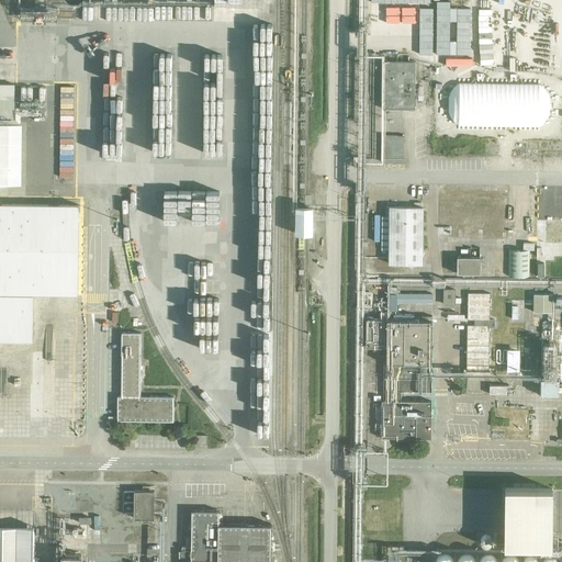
[(45,4),(44,0),(26,0),(27,11),(36,11),(36,7),(44,7),(44,13),(51,13),(49,4),(45,4)]
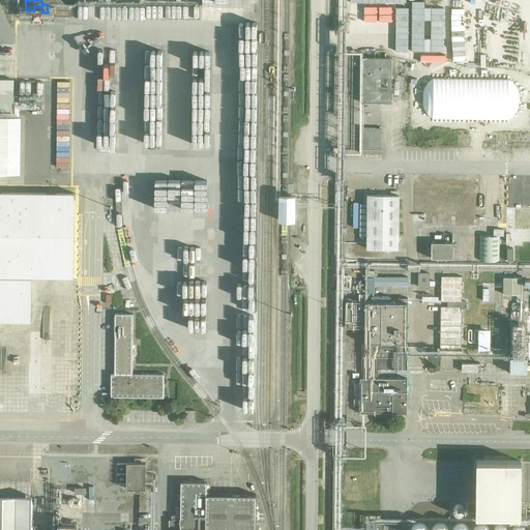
[(222,0),(222,8),(233,9),(233,0),(222,0)]
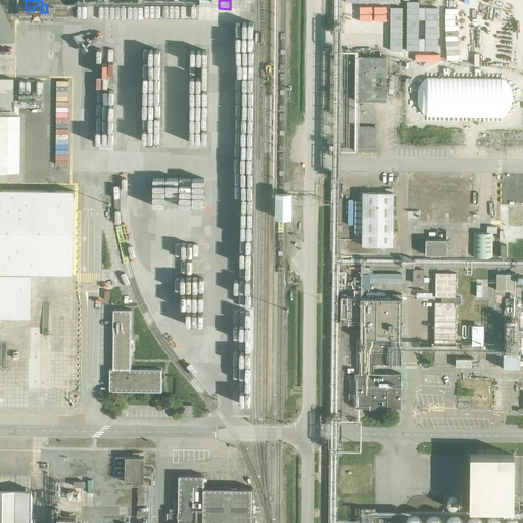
[(105,46),(100,46),(100,58),(107,58),(107,70),(120,70),(119,39),(105,39),(105,46)]
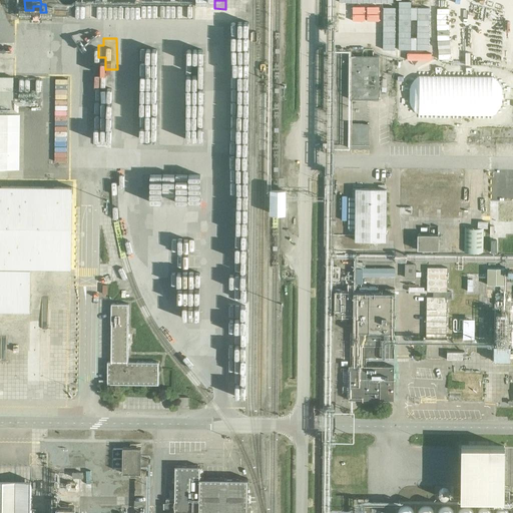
[(147,50),(144,50),(142,125),(148,125),(147,137),(163,137),(166,39),(148,38),(147,50)]
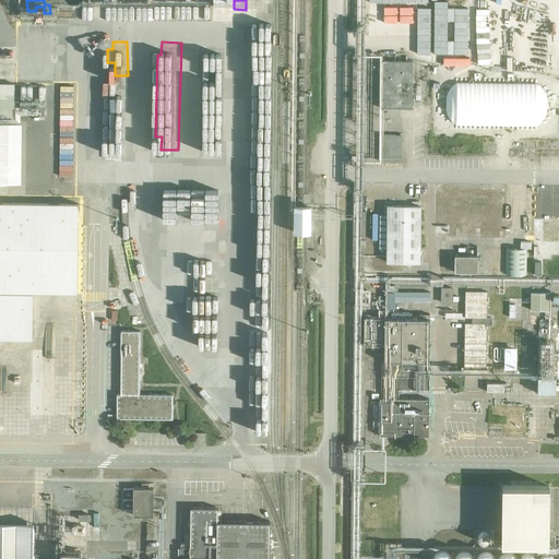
[(207,43),(205,155),(229,156),(230,56),(223,56),(223,43),(207,43)]
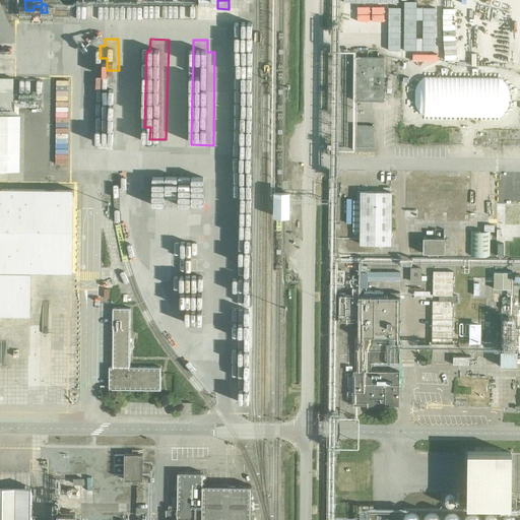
[(383,58),(354,57),(354,101),(383,102),(383,58)]
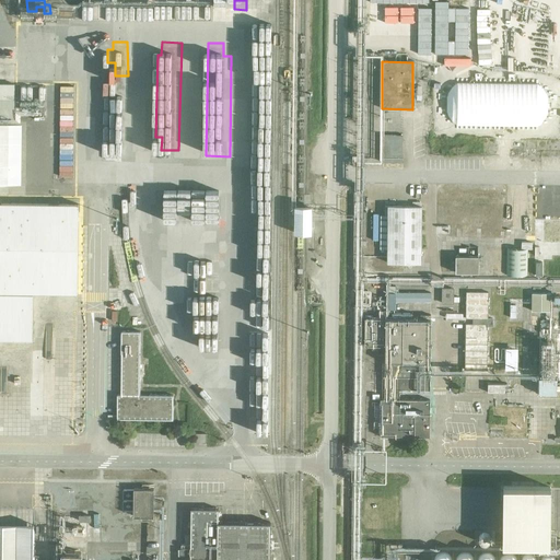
[(0,183),(8,183),(8,123),(0,123),(0,116),(13,116),(13,84),(0,83),(0,183)]
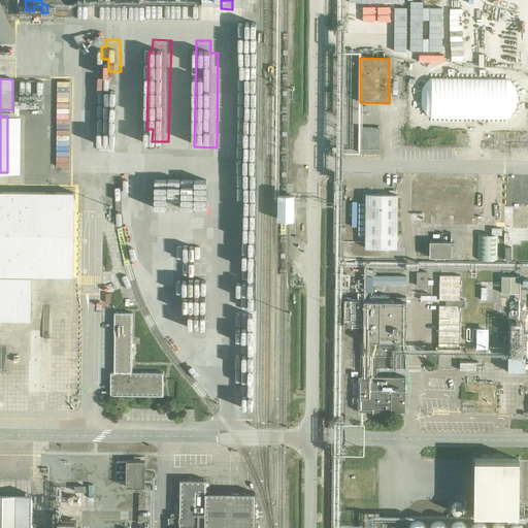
[(118,145),(118,106),(104,106),(104,139),(104,145),(118,145)]
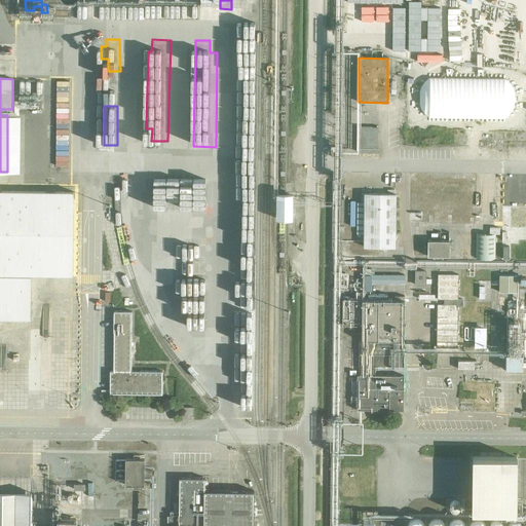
[(377,127),(359,127),(358,153),(377,153),(377,127)]
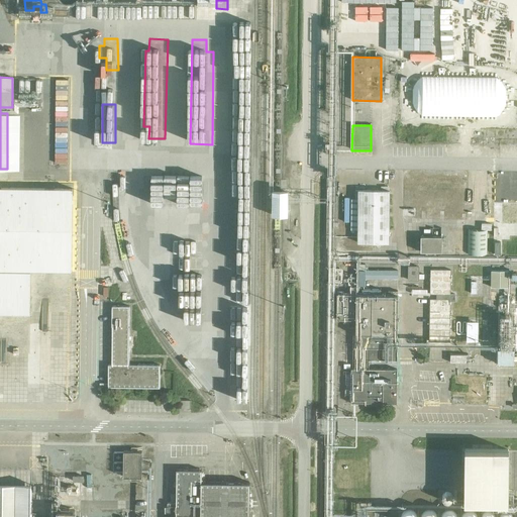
[(140,139),(129,138),(128,151),(140,152),(140,139)]
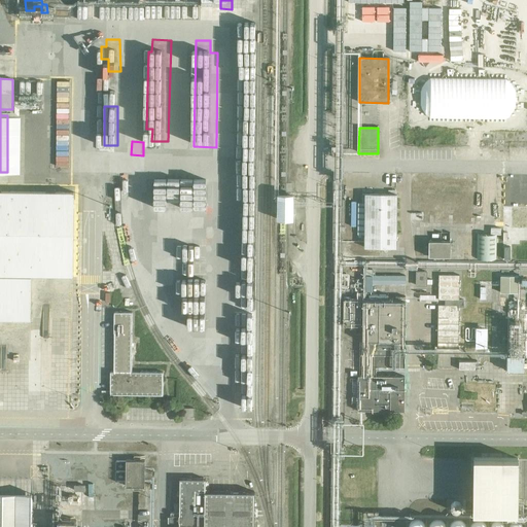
[(161,170),(160,206),(211,206),(211,201),(217,201),(217,177),(203,177),(203,180),(188,180),(188,176),(175,176),(175,170),(161,170)]
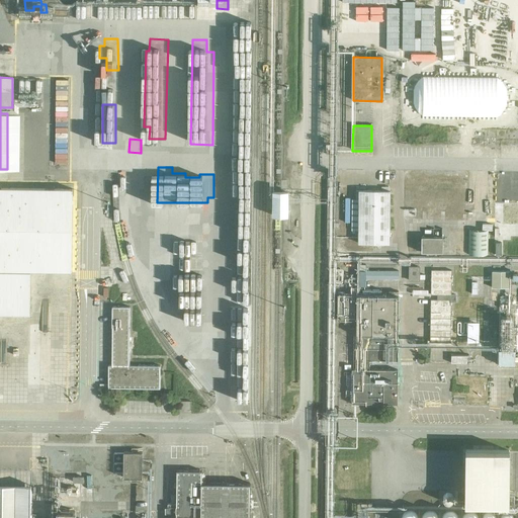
[(0,187),(0,313),(29,314),(30,271),(71,271),(72,189),(0,187)]
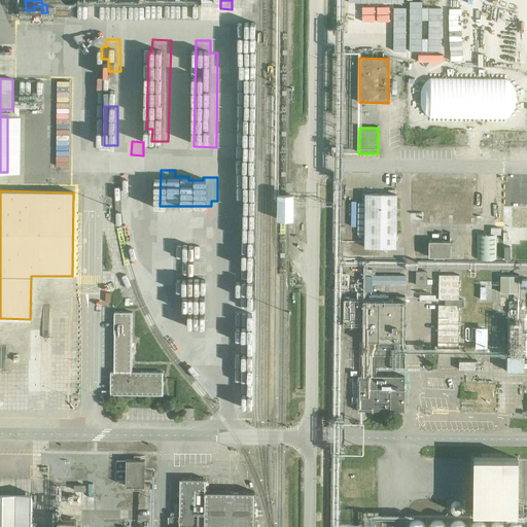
[(364,247),(395,247),(396,194),(361,194),(361,203),(358,203),(357,235),(364,235),(364,247)]
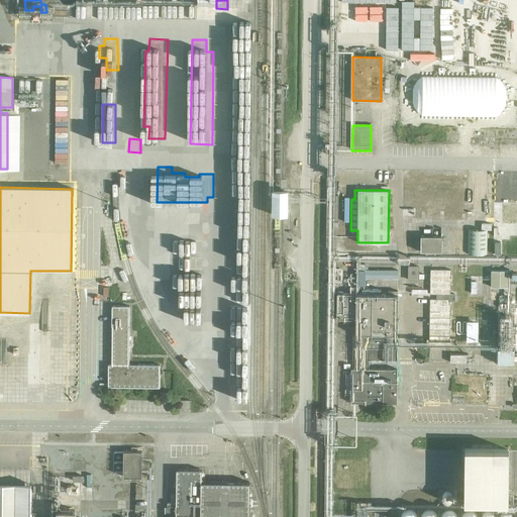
[(491,225),(473,224),(472,252),(490,252),(491,225)]
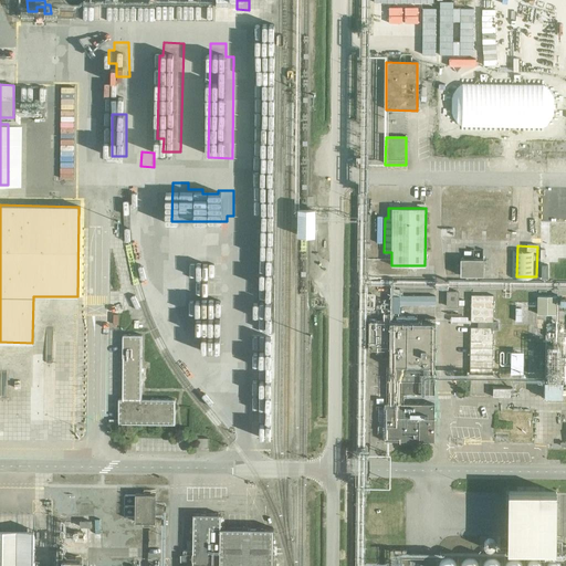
[(465,273),(490,274),(490,252),(467,251),(465,273)]
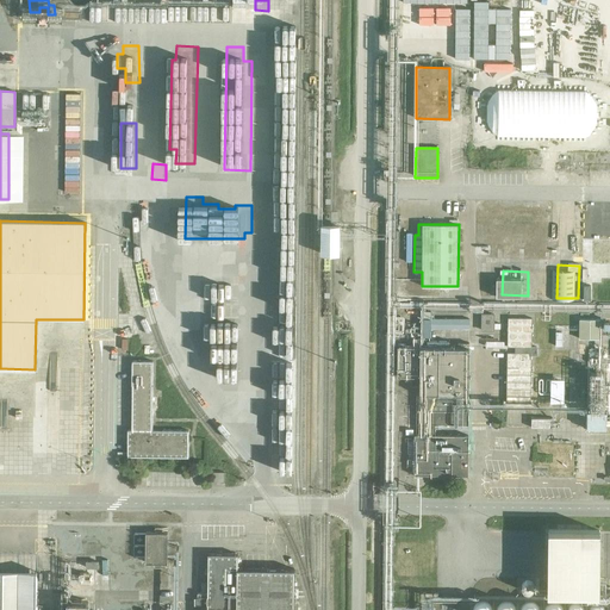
[(536,313),(512,312),(512,342),(533,342),(533,328),(536,328),(536,313)]
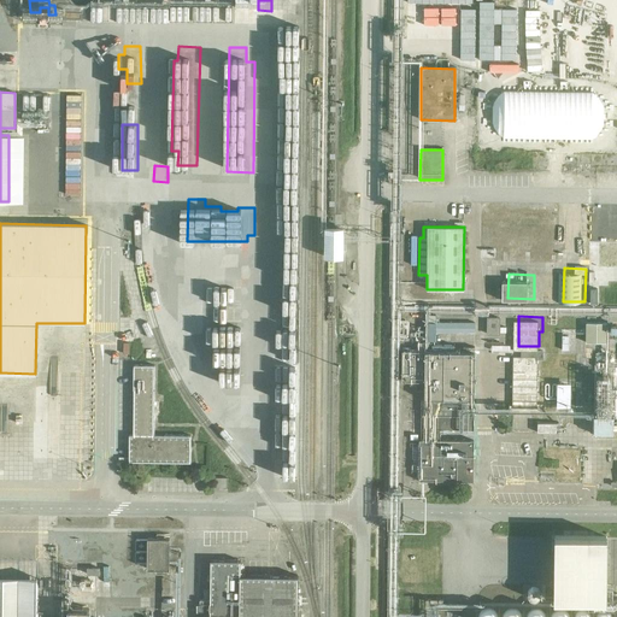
[(611,316),(591,316),(591,338),(611,338),(611,316)]
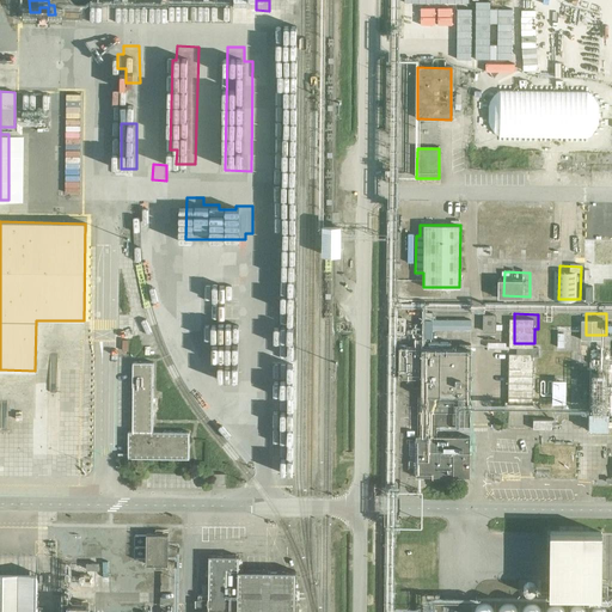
[(490,337),(490,348),(502,348),(502,356),(509,356),(509,337),(490,337)]
